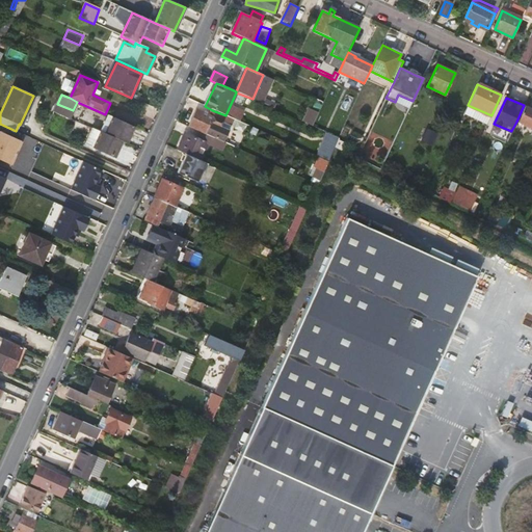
[(531,125),(531,109),(524,105),(516,122),(530,128),(531,125)]
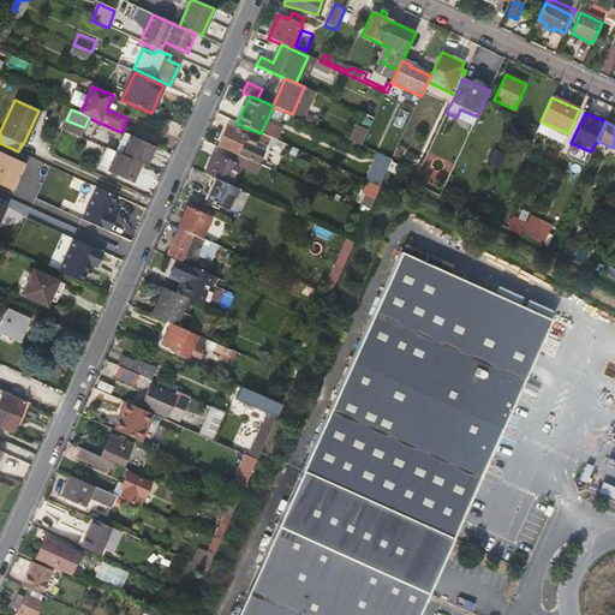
[(275,149),(278,142),(261,133),(245,127),(242,135),(227,127),(219,144),(238,154),(238,156),(257,165),(262,153),(244,143),(246,136),(275,149)]
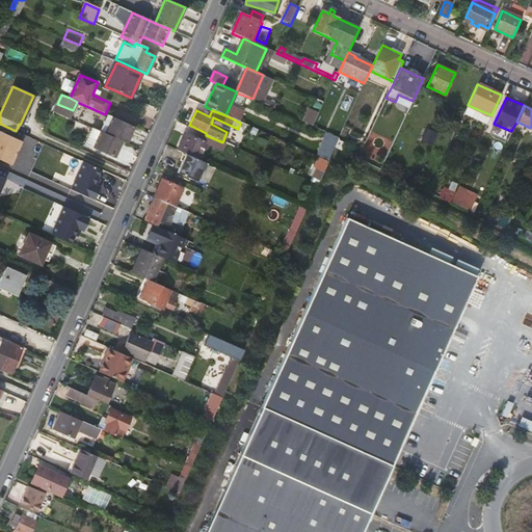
[(103,133),(108,135),(115,118),(110,116),(103,133)]
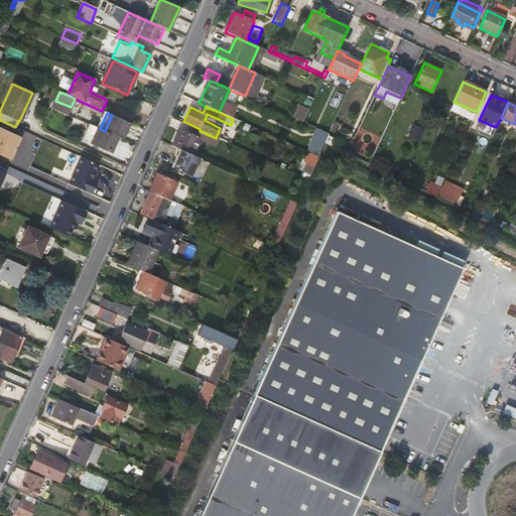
[(125,140),(132,124),(112,115),(105,131),(120,138),(125,140)]
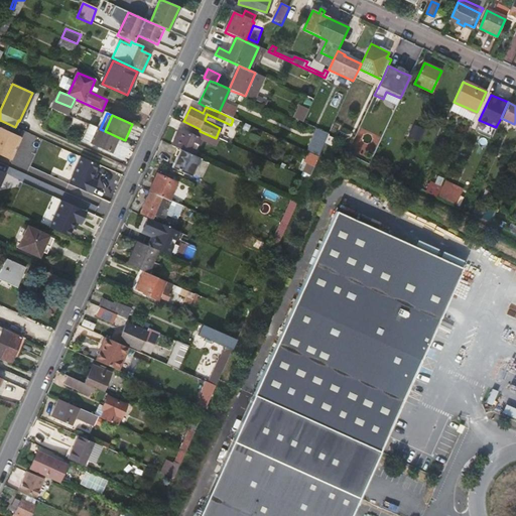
[(0,125),(0,153),(12,159),(22,135),(0,125)]
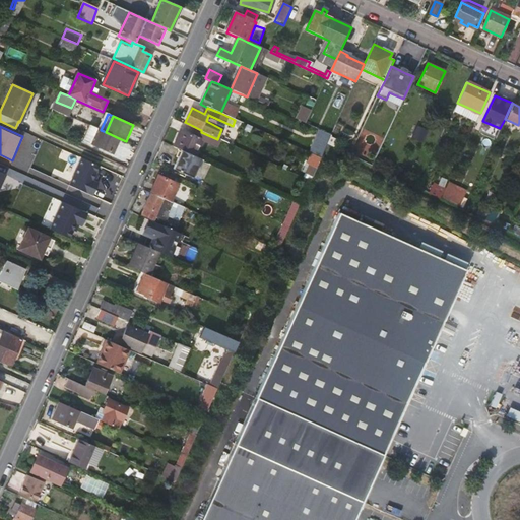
[(423,140),(428,130),(420,127),(412,142),(415,144),(418,138),(423,140)]
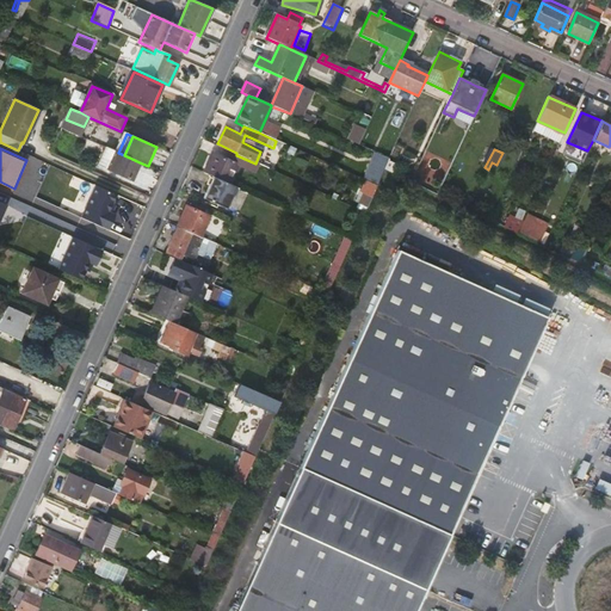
[(109,172),(118,153),(112,150),(104,168),(109,172)]
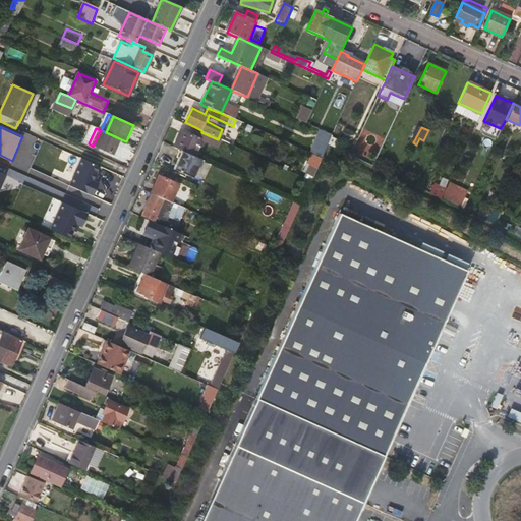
[(114,156),(121,139),(106,132),(101,130),(93,147),(114,156)]
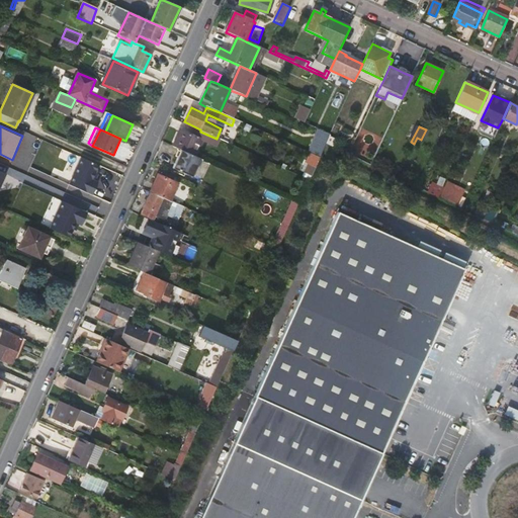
[(213,147),(217,139),(200,132),(197,130),(193,138),(179,132),(172,147),(182,151),(193,156),(200,141),(213,147)]
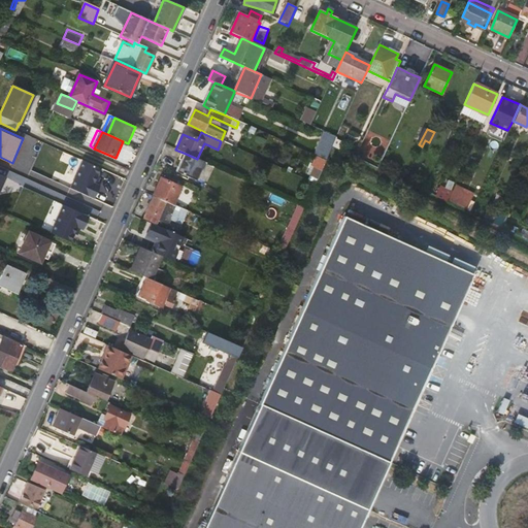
[(197,159),(186,154),(177,172),(197,180),(205,163),(197,159)]
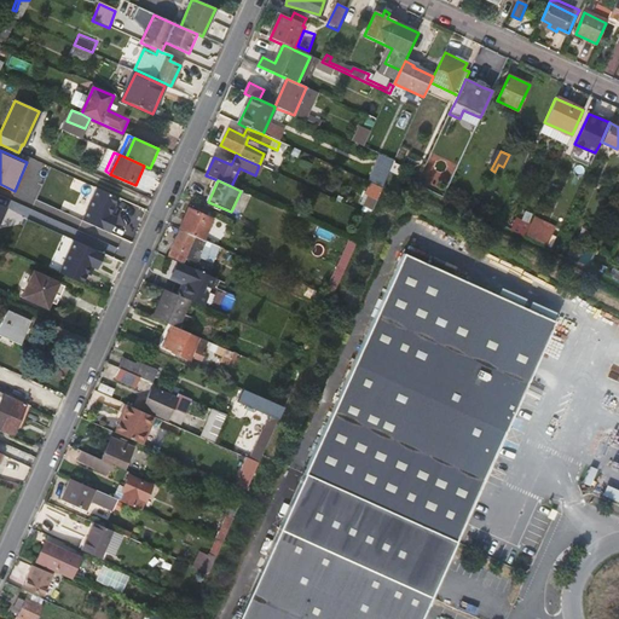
[(381,187),(370,183),(365,196),(376,201),(381,187)]
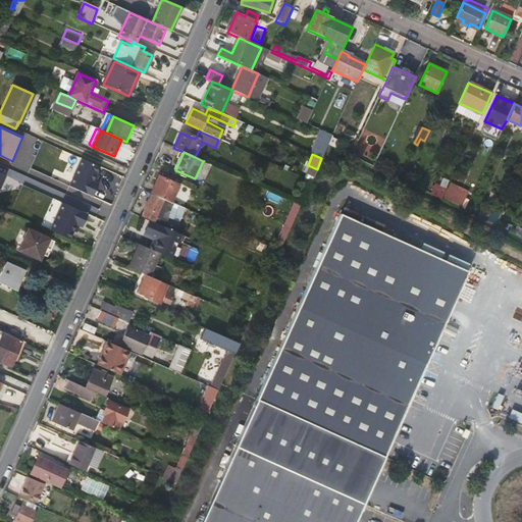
[(70,187),(95,195),(100,180),(96,179),(101,163),(80,157),(70,187)]
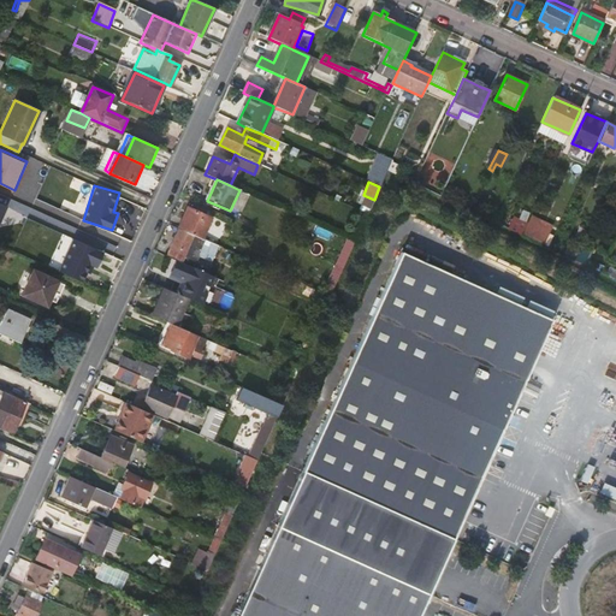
[(187,208),(178,227),(200,237),(208,219),(187,208)]
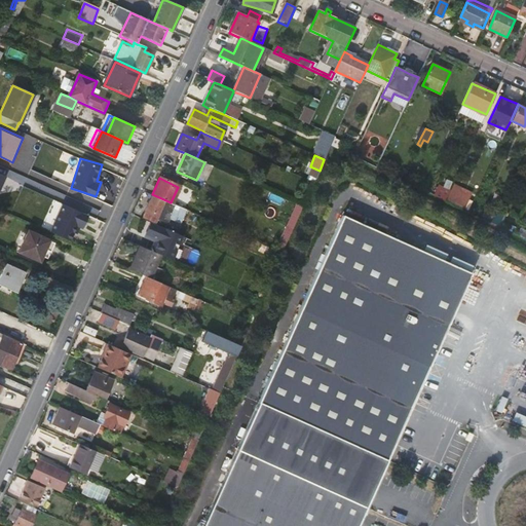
[(448,195),(453,198),(455,193),(460,195),(462,190),(457,188),(458,186),(453,184),(448,195)]
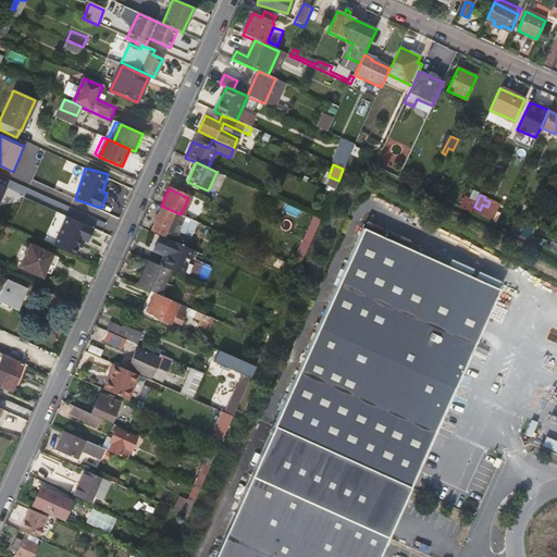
[(190,236),(197,222),(181,214),(161,206),(150,229),(174,239),(178,231),(190,236)]
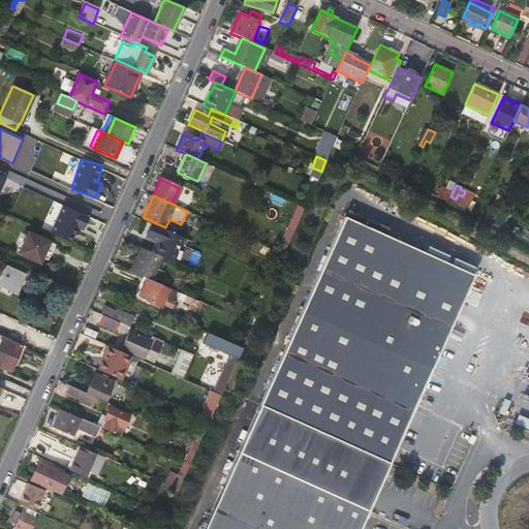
[(467,210),(471,200),(467,197),(462,208),(467,210)]
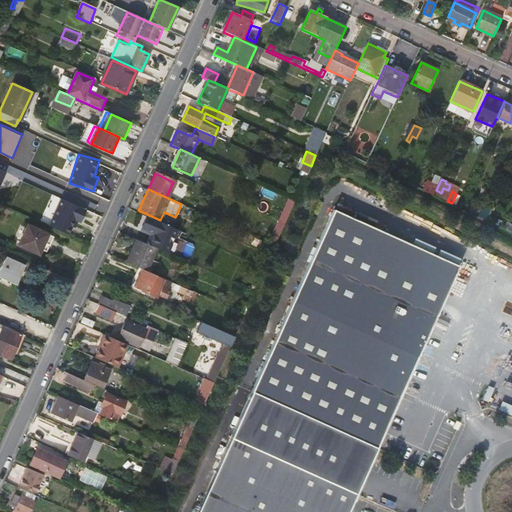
[(72,235),(86,207),(62,196),(49,224),(72,235)]
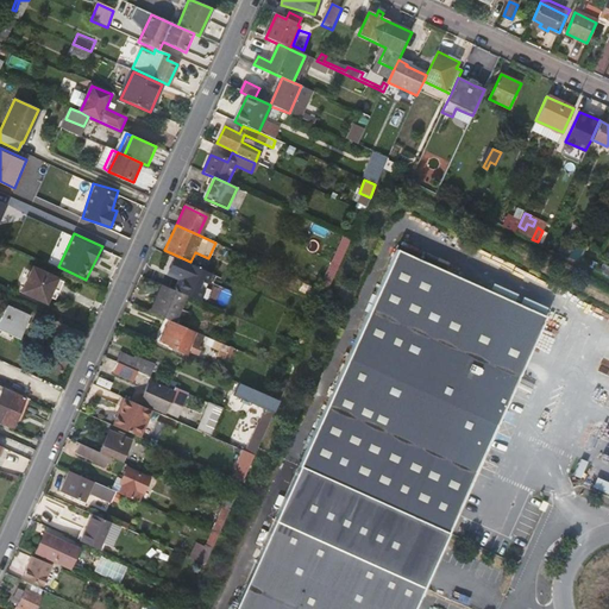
[(331,288),(350,237),(341,234),(322,284),(331,288)]
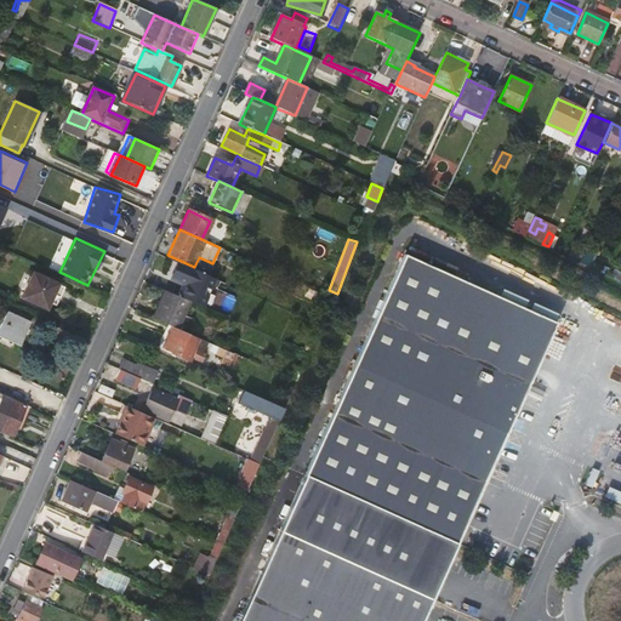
[(410,245),(406,252),(459,275),(461,268),(410,245)]
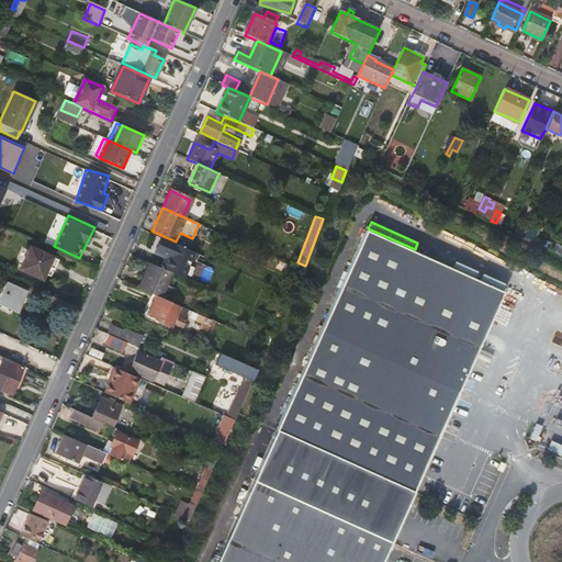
[(515,228),(523,232),(526,226),(518,223),(515,228)]
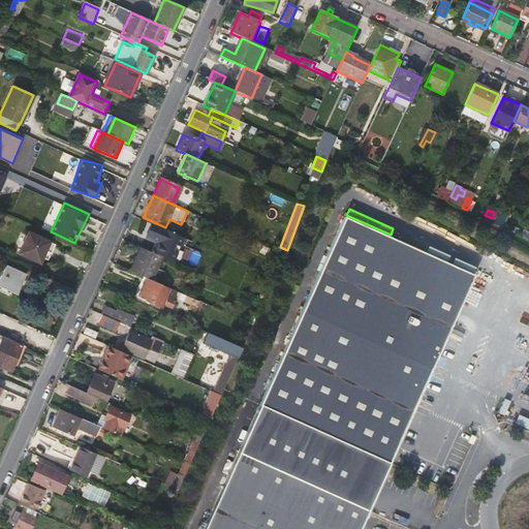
[(344,217),(249,426),(379,484),(473,276),(344,217)]
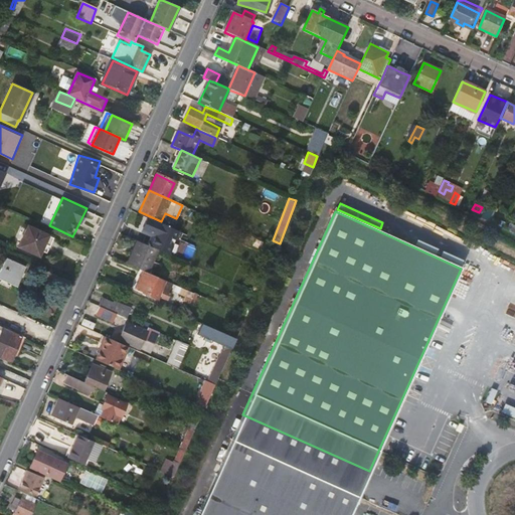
[(155,236),(150,246),(157,249),(167,254),(177,231),(148,218),(142,230),(155,236)]
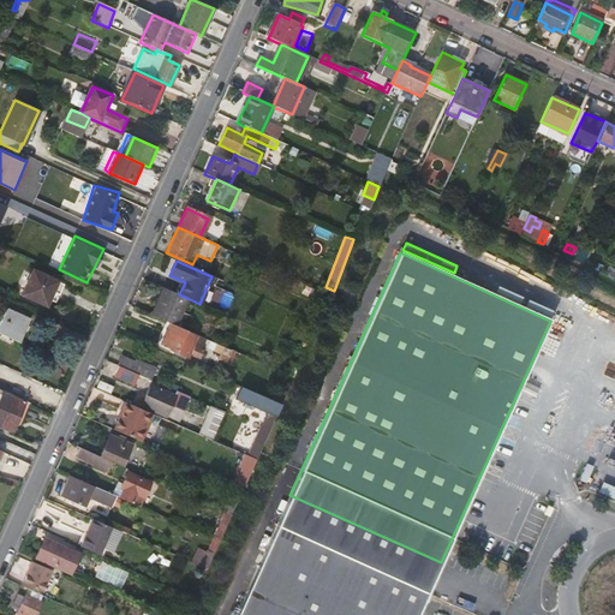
[(47,304),(58,280),(34,269),(22,293),(47,304)]
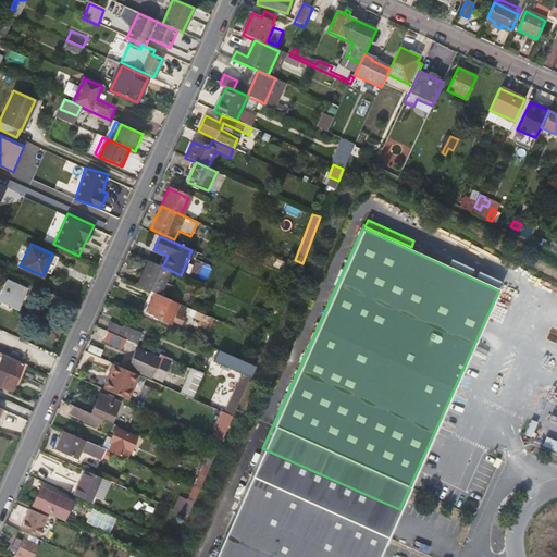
[(159,265),(162,267),(168,256),(153,249),(152,252),(162,257),(159,265)]
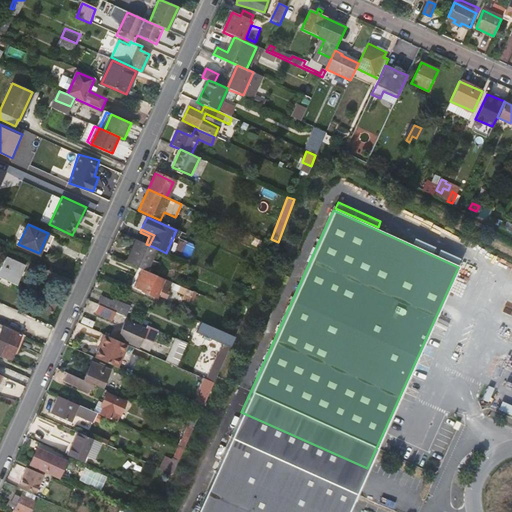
[(415,238),(413,243),(432,251),(434,246),(415,238)]
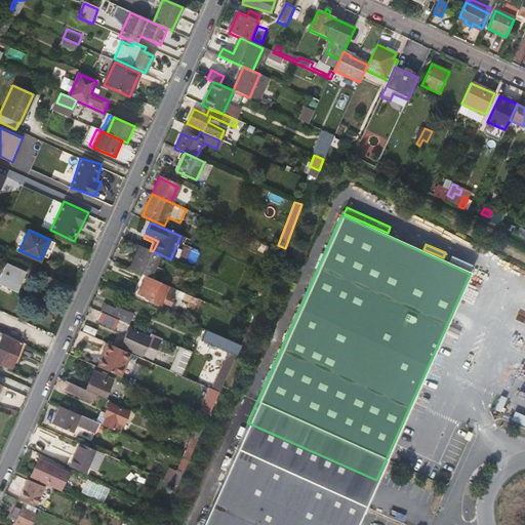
[(150,250),(139,245),(134,256),(137,257),(131,271),(142,275),(149,278),(160,254),(153,251),(150,250)]
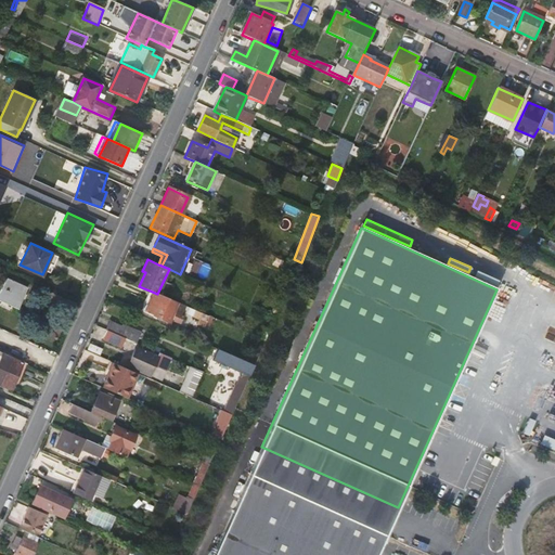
[(0,298),(17,307),(26,287),(7,279),(0,291),(0,298)]
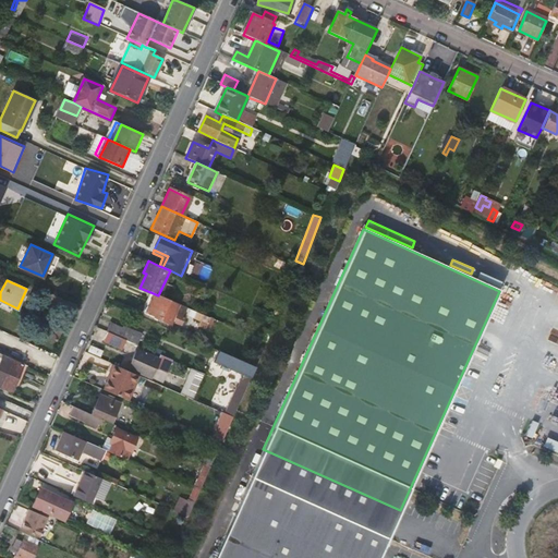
[(158,295),(150,292),(143,312),(160,319),(159,320),(170,325),(172,320),(181,325),(184,316),(187,308),(158,295)]
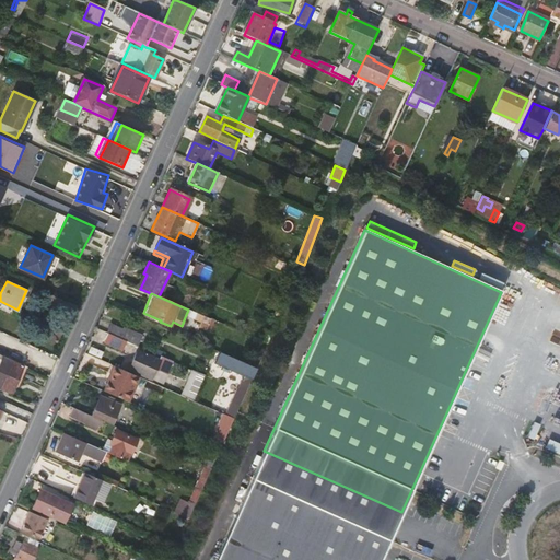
[(189,318),(202,325),(206,317),(193,312),(189,318)]
